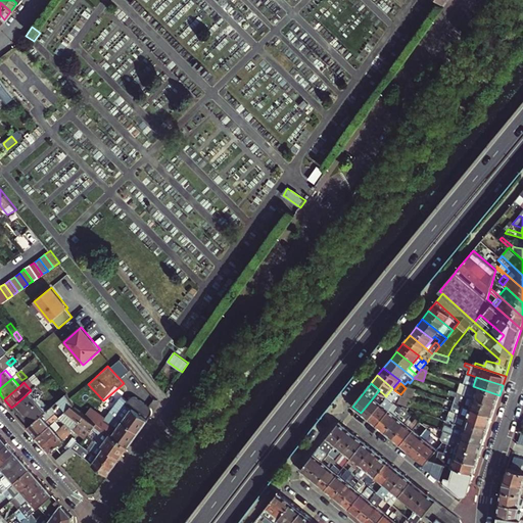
[(33,424),(48,410),(40,400),(46,395),(37,385),(31,390),(27,394),(15,405),(33,424)]
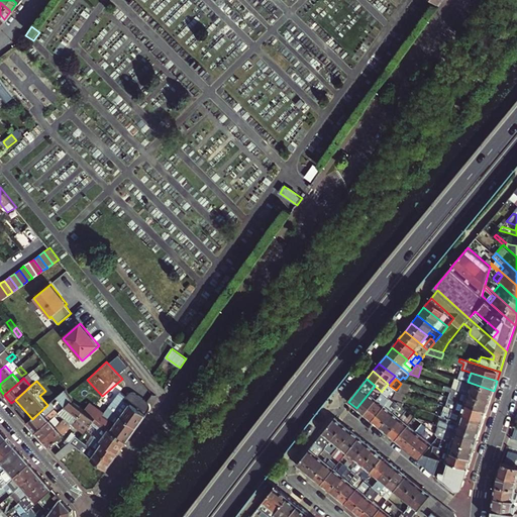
[(491,400),(494,391),(468,382),(466,381),(462,391),(491,400)]
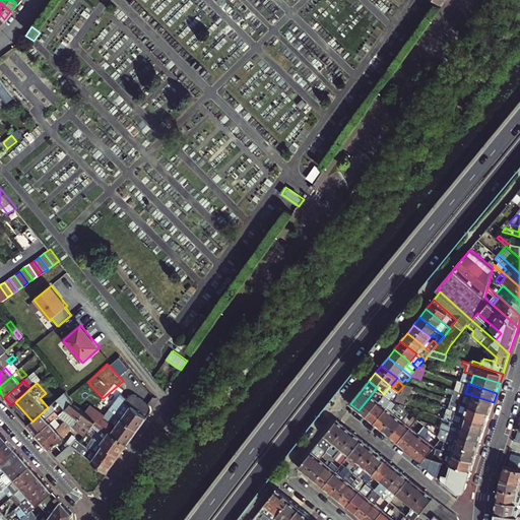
[(398,392),(406,395),(409,387),(404,385),(403,386),(398,392)]
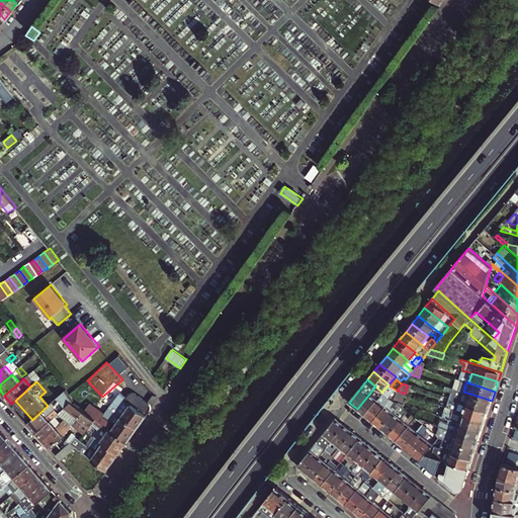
[(357,409),(365,416),(383,393),(382,392),(382,393),(375,386),(357,409)]
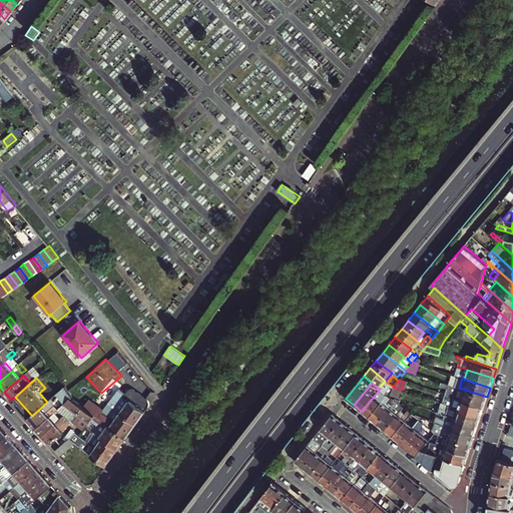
[(97,417),(102,410),(67,384),(64,387),(72,397),(71,398),(87,410),(96,417),(97,417)]
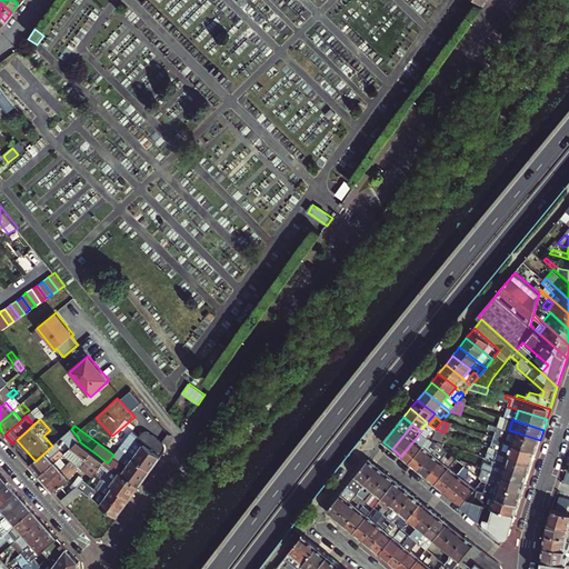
[(537,451),(540,440),(509,430),(505,429),(498,427),(496,431),(500,432),(507,435),(505,441),(537,451)]
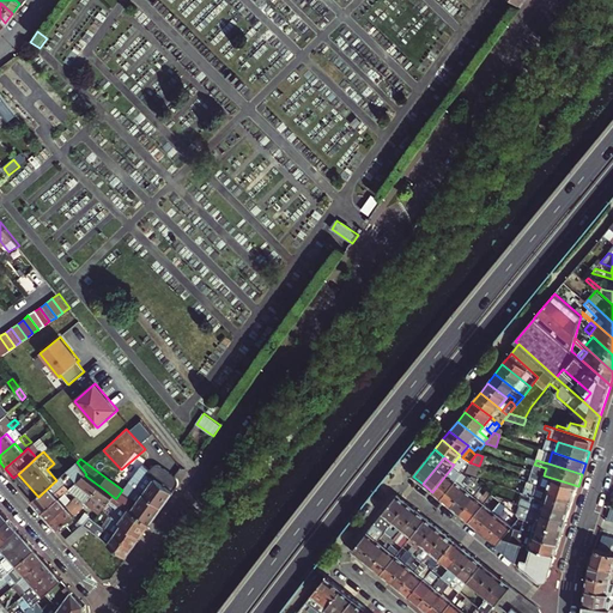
[(85,475),(86,474),(77,462),(68,471),(78,481),(85,475)]
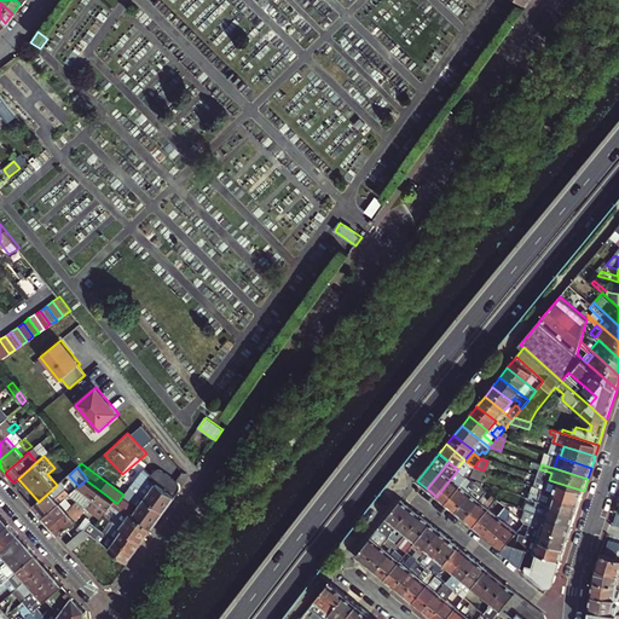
[(117,503),(152,528),(180,490),(181,489),(181,486),(180,485),(180,484),(179,482),(178,481),(165,472),(163,470),(162,469),(161,469),(160,469),(158,469),(157,469),(156,470),(155,470),(154,472),(152,473),(144,467),(123,495),(117,503)]
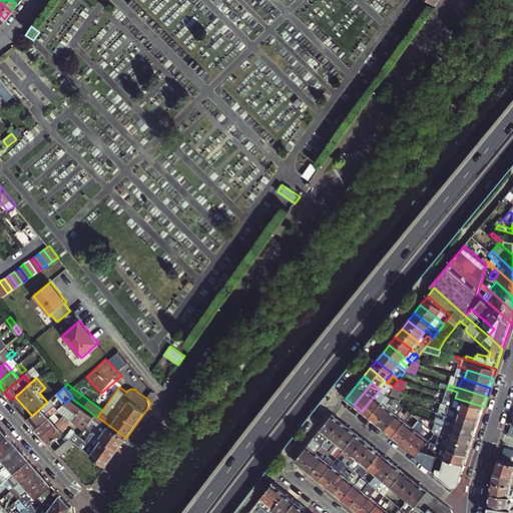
[(370,418),(382,402),(385,399),(385,398),(387,395),(380,389),(362,412),(370,418)]
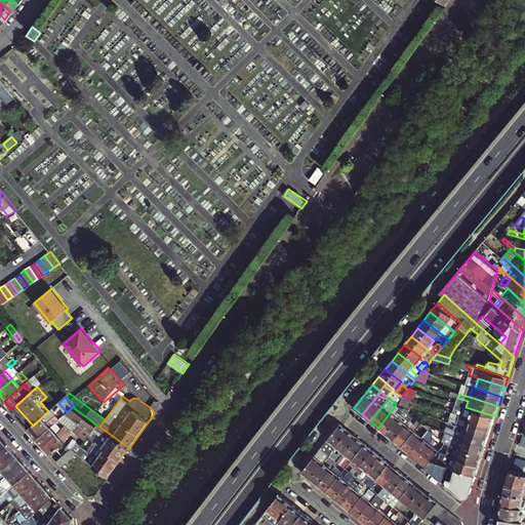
[(378,428),(386,434),(402,414),(398,410),(400,407),(396,404),(394,407),(394,408),(396,409),(393,413),(391,411),(378,428)]
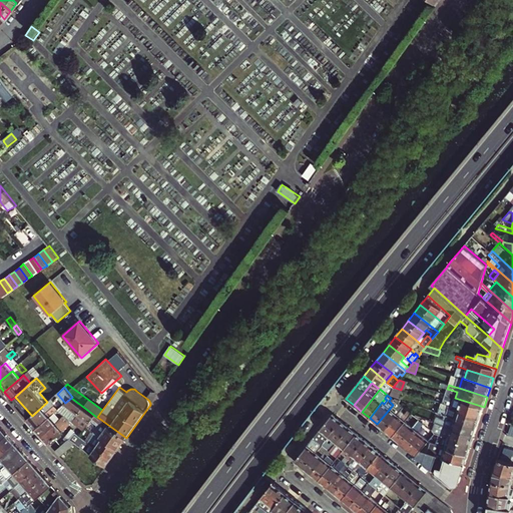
[(36,429),(50,417),(58,410),(52,403),(57,399),(55,396),(47,402),(32,416),(28,419),(36,429)]
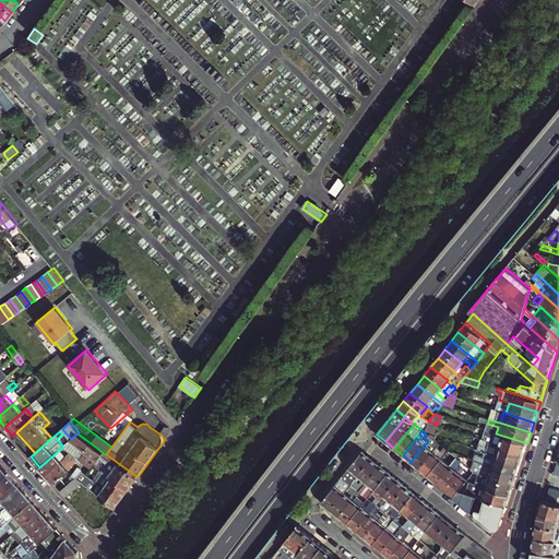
[(489,442),(492,443),(496,433),(489,431),(486,441),(489,442)]
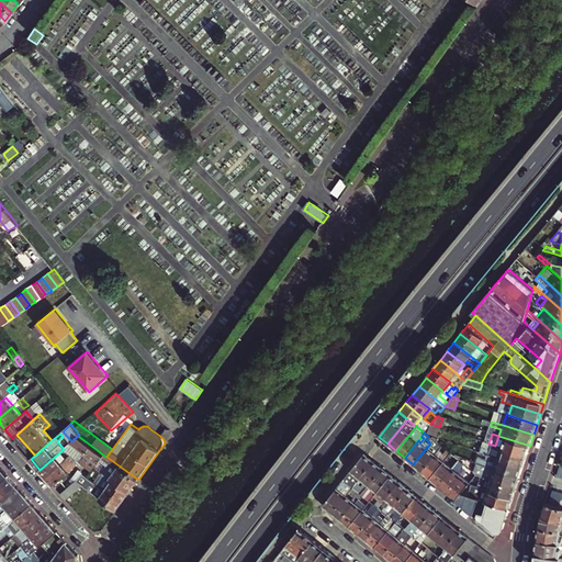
[(89,456),(96,449),(78,436),(71,441),(64,449),(72,456),(78,460),(83,456),(86,453),(89,456)]
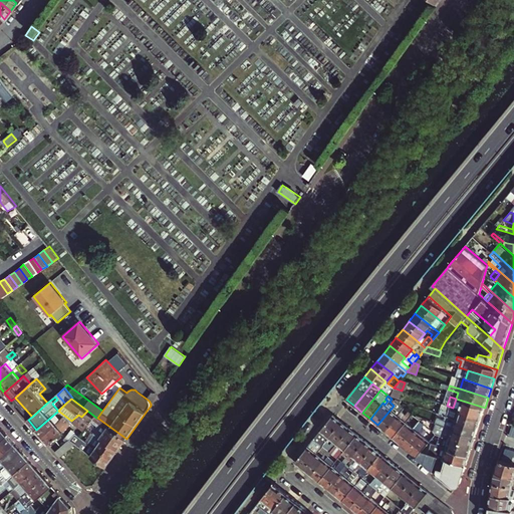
[(482,418),(485,408),(456,399),(453,408),(482,418)]
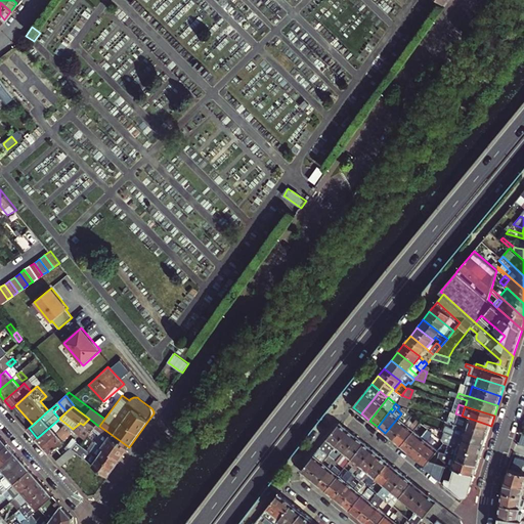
[(385,433),(393,440),(410,419),(402,412),(401,413),(385,433)]
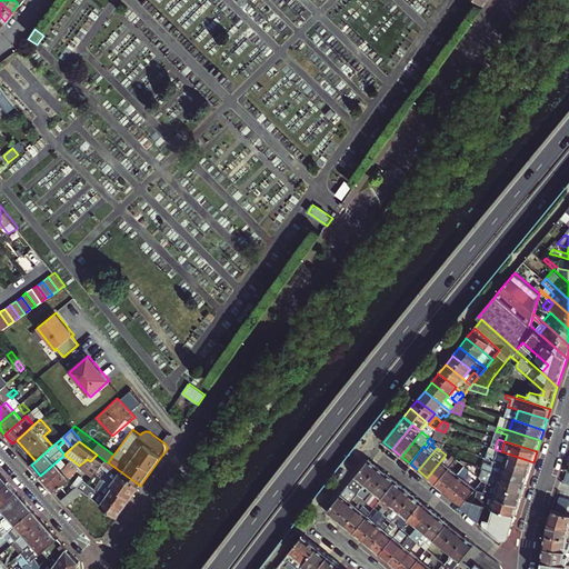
[(529,472),(533,462),(501,451),(498,450),(495,449),(491,460),(529,472)]
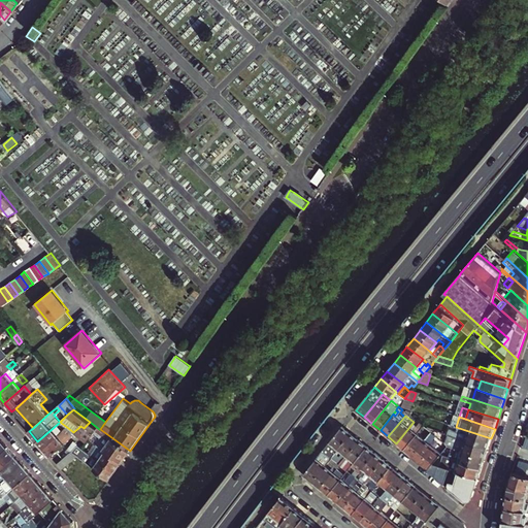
[(95,433),(99,429),(90,422),(84,428),(81,430),(76,434),(81,437),(86,440),(88,438),(93,434),(95,433)]
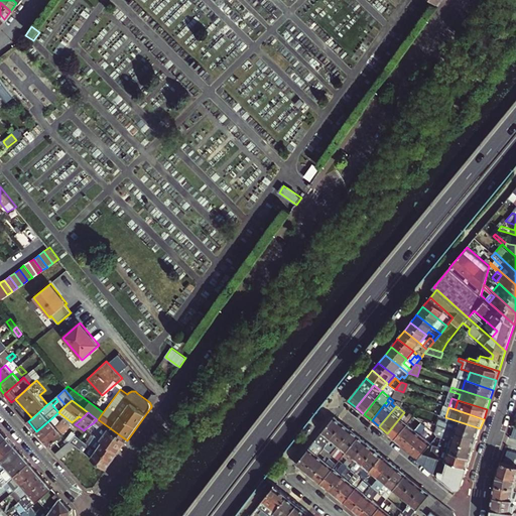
[(395,439),(407,424),(410,420),(413,416),(411,414),(410,416),(404,412),(387,433),(395,439)]
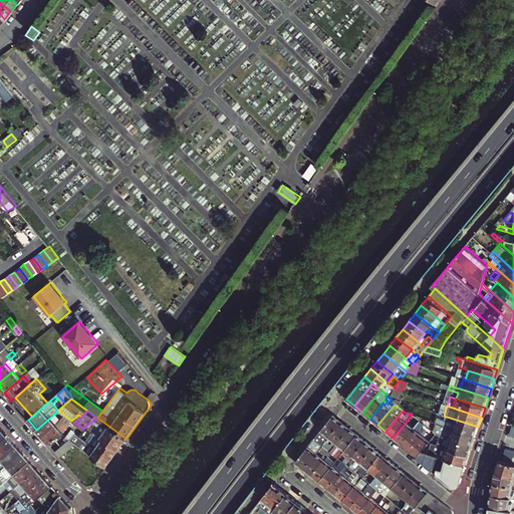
[(325,443),(329,438),(342,422),(333,415),(314,439),(318,442),(323,446),(325,443)]
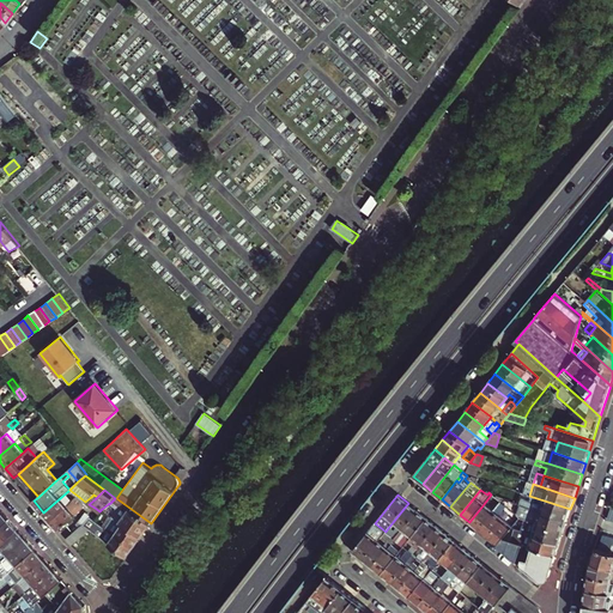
[(566,520),(570,509),(529,496),(523,495),(522,501),(510,497),(509,502),(519,504),(566,520)]
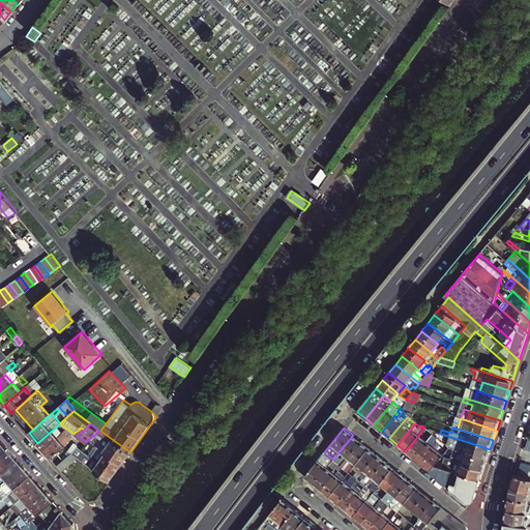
[(37,443),(43,450),(58,438),(52,431),(37,443)]
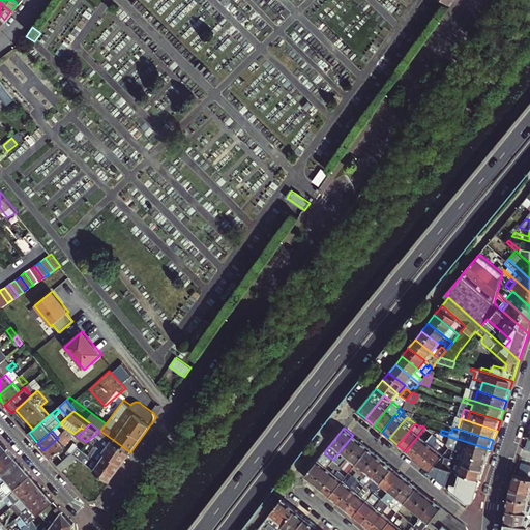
[(43,450),(51,458),(74,438),(66,431),(58,438),(43,450)]
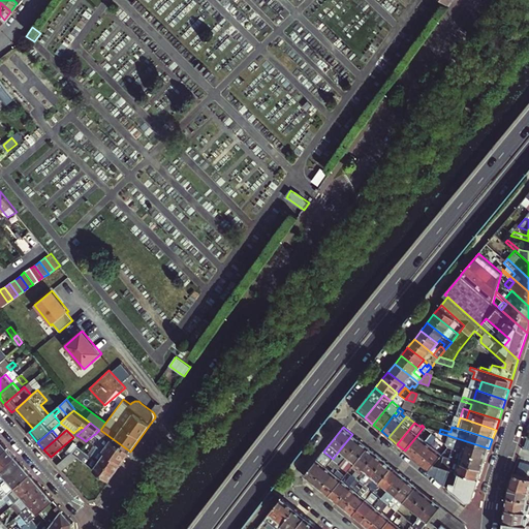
[(122,464),(130,452),(100,430),(99,430),(95,434),(102,439),(97,445),(122,464)]
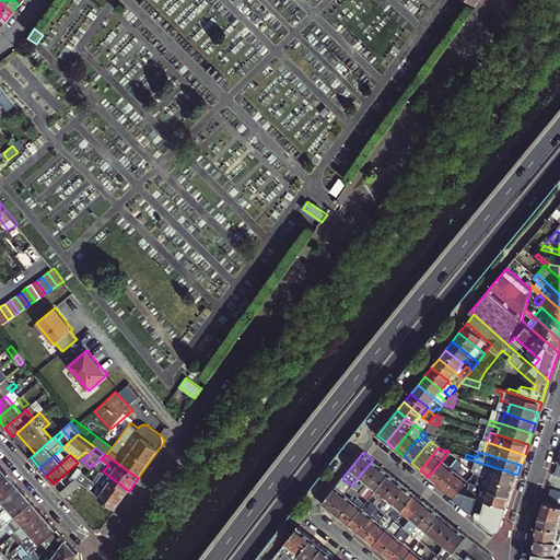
[(429,477),(438,485),(456,462),(452,458),(447,464),(442,461),(429,477)]
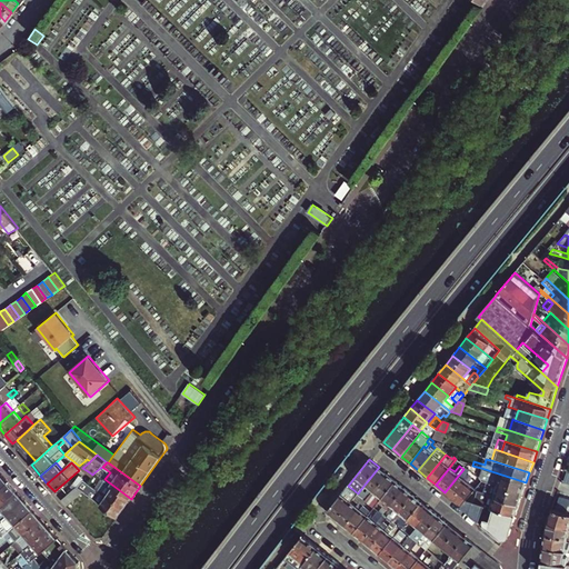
[(368,498),(373,491),(388,475),(379,467),(365,485),(370,488),(365,495),(368,498)]
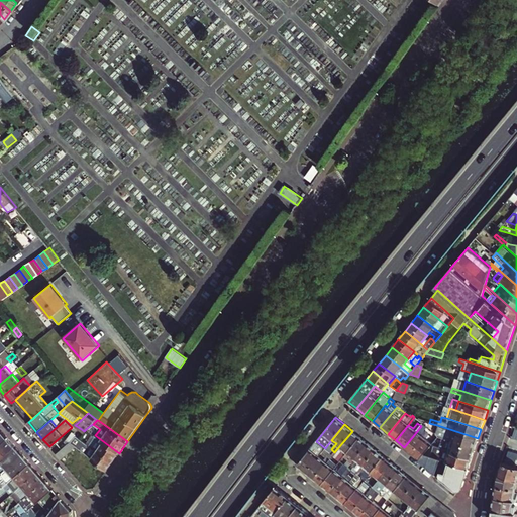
[(475,448),(478,438),(437,425),(436,428),(444,431),(442,437),(475,448)]
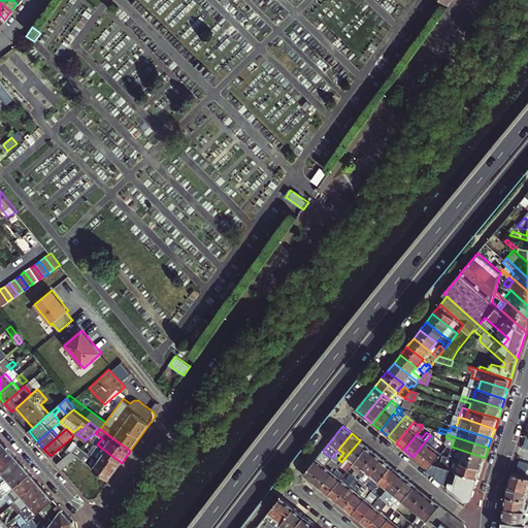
[(413,457),(420,463),(433,447),(437,441),(433,438),(429,443),(427,441),(431,436),(430,435),(413,457)]
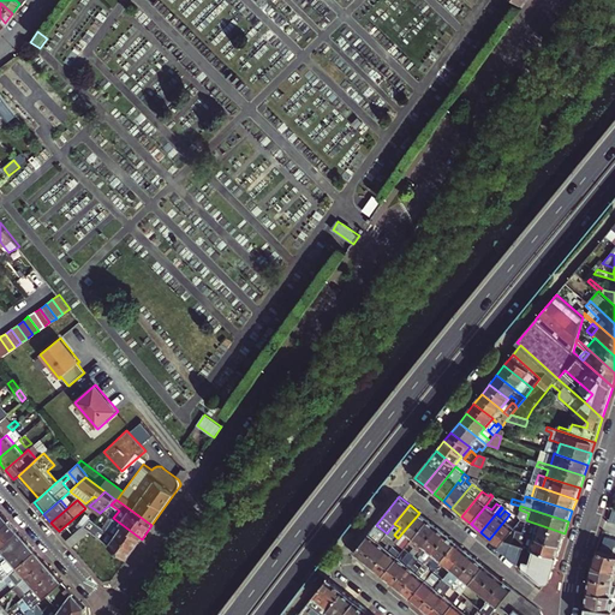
[(404,531),(413,538),(429,520),(419,513),(404,531)]
